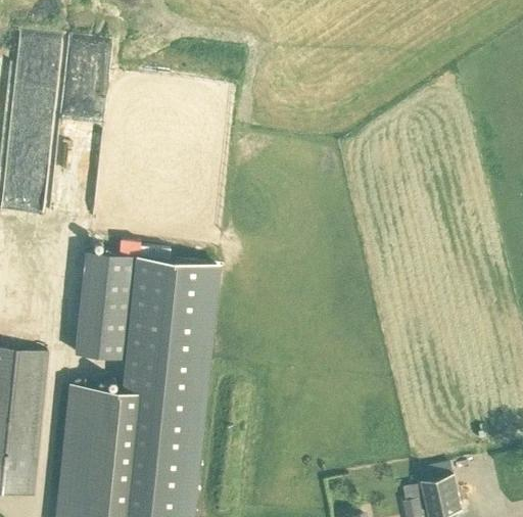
[(0,62),(0,135),(9,64),(0,62)]
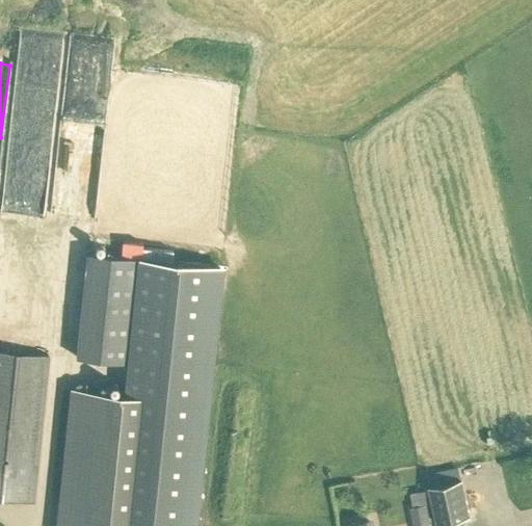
[(122,246),(120,261),(138,263),(139,263),(141,248),(122,246)]
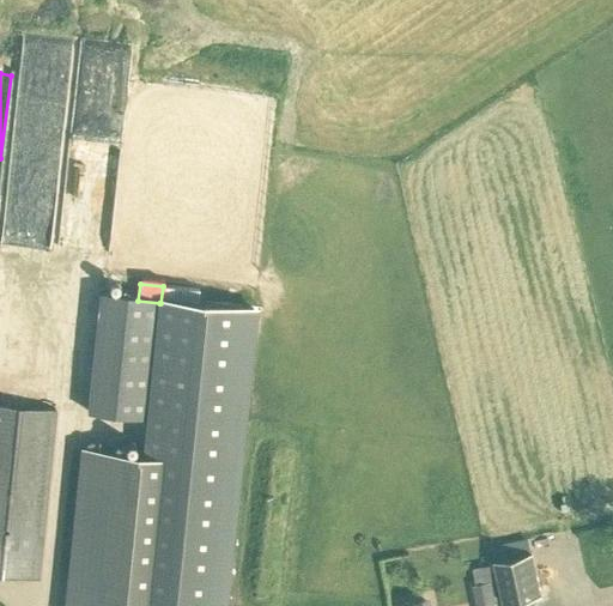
[(146,424),(159,303),(138,301),(101,297),(87,418),(146,424)]
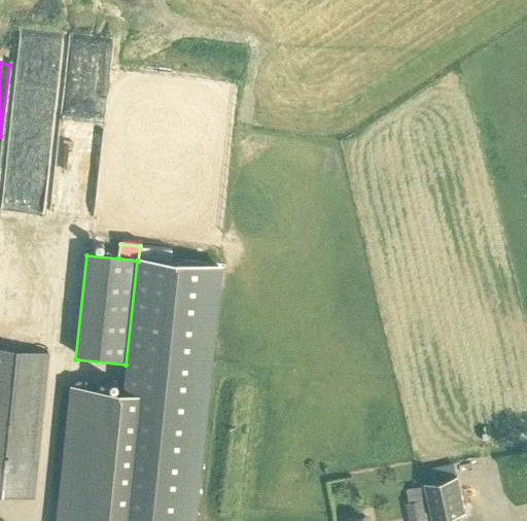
[(137,261),(126,365),(123,394),(75,389),(63,520),(191,520),(215,268),(138,261),(137,261)]
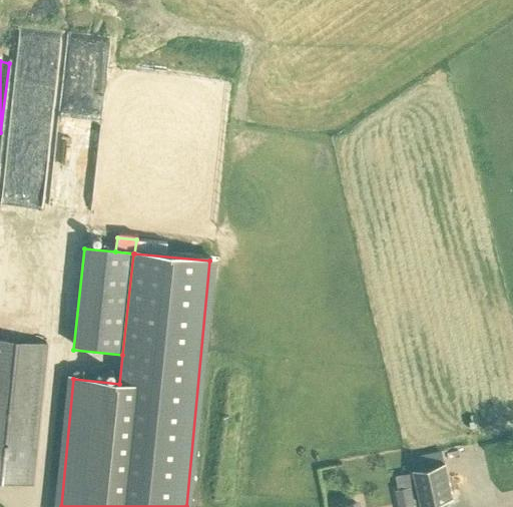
[(0,486),(32,489),(47,349),(0,344),(0,486)]
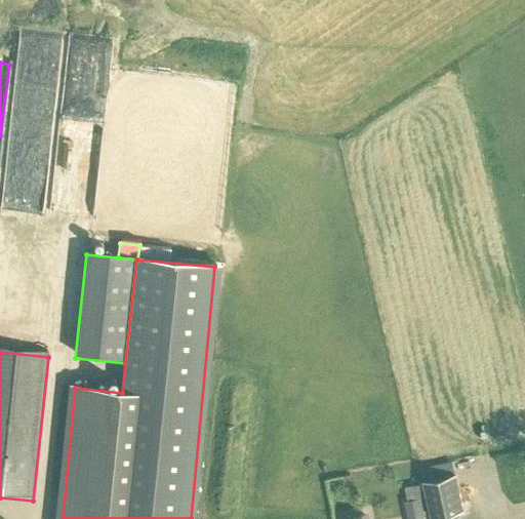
[(452,465),(420,472),(431,518),(455,518),(455,517),(463,515),(452,465)]
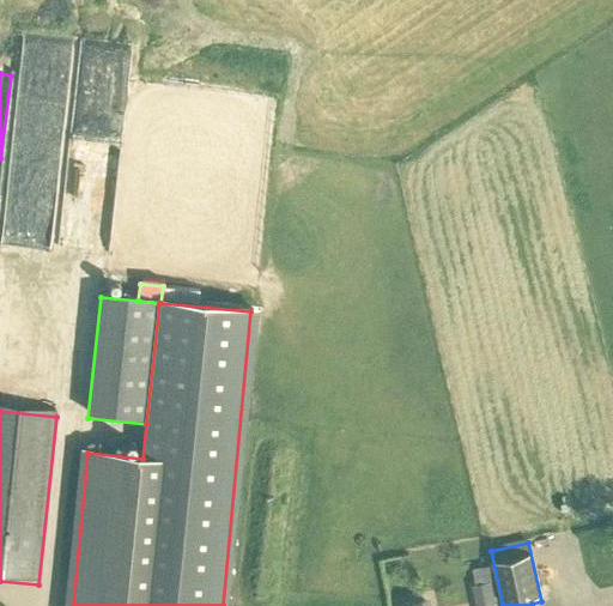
[(472,591),(475,605),(496,605),(492,587),(489,587),(485,573),(473,575),(475,591),(472,591)]
